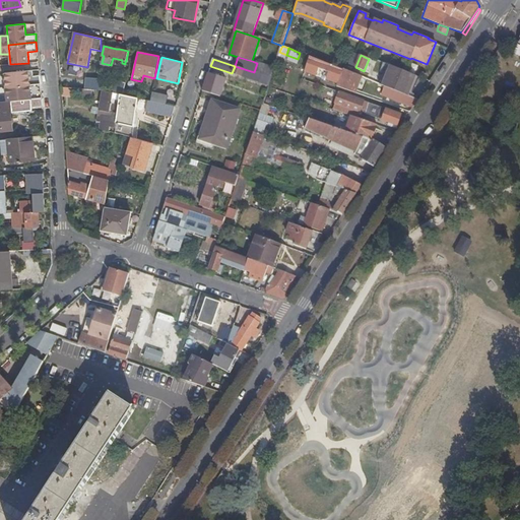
[(324,70),(327,63),(321,61),(318,68),(324,70)]
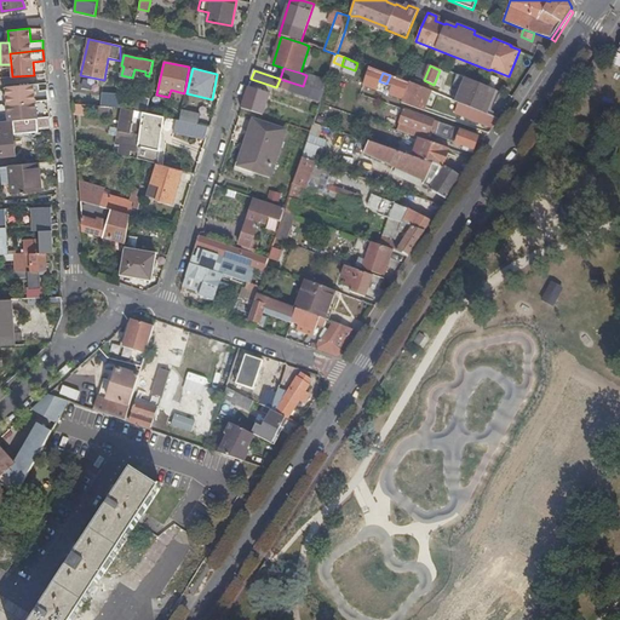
[(308,75),(306,75),(303,86),(323,92),(325,89),(327,82),(327,81),(308,75)]
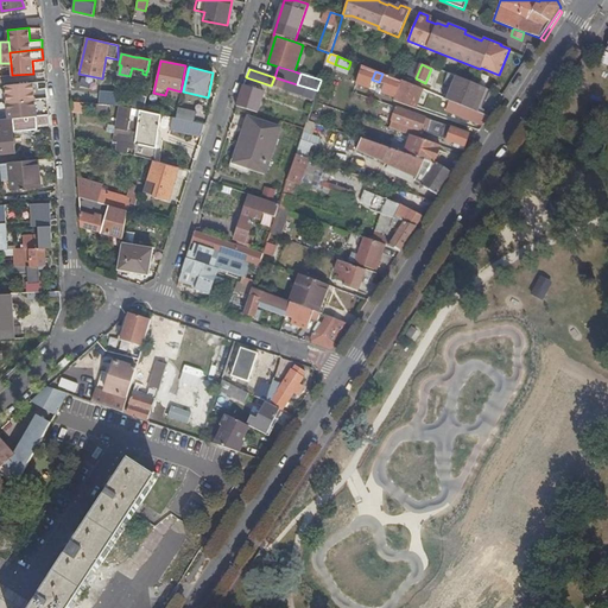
[(387,99),(393,101),(401,82),(382,74),(379,82),(381,83),(380,84),(391,89),(387,99)]
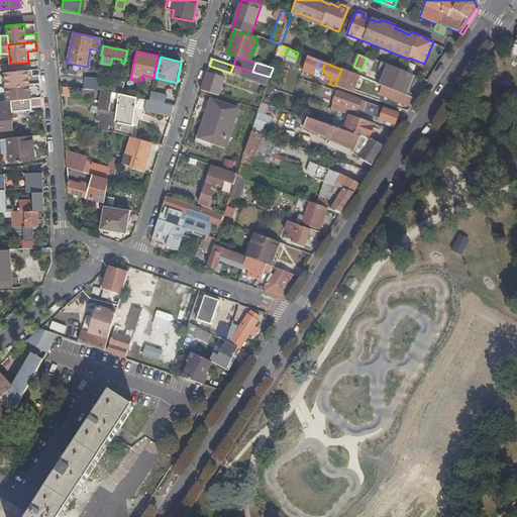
[(253,80),(268,85),(270,77),(252,72),(233,66),(230,73),(247,78),(247,77),(253,79),(253,80)]
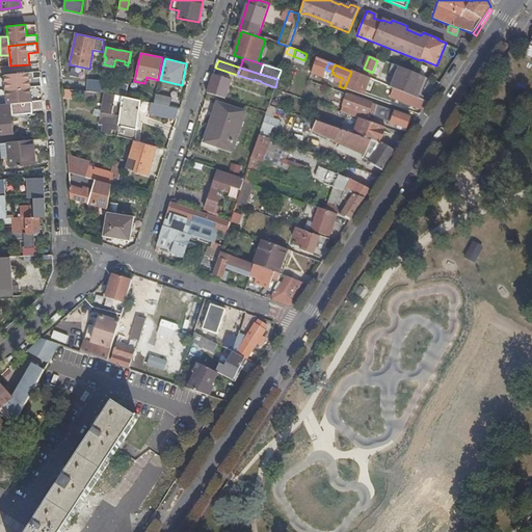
[(399,68),(391,87),(394,88),(418,99),(426,78),(399,68)]
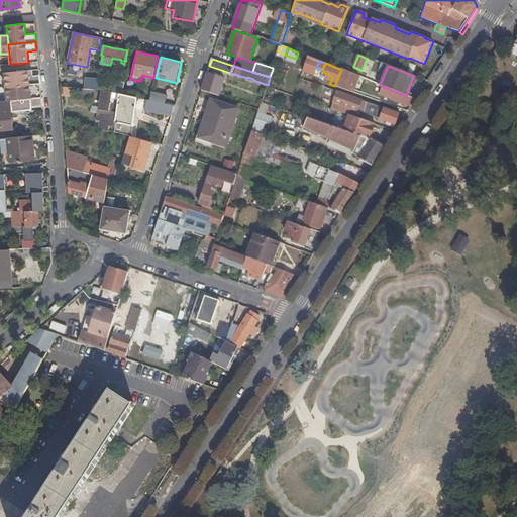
[(31,98),(29,70),(5,72),(8,101),(31,98)]
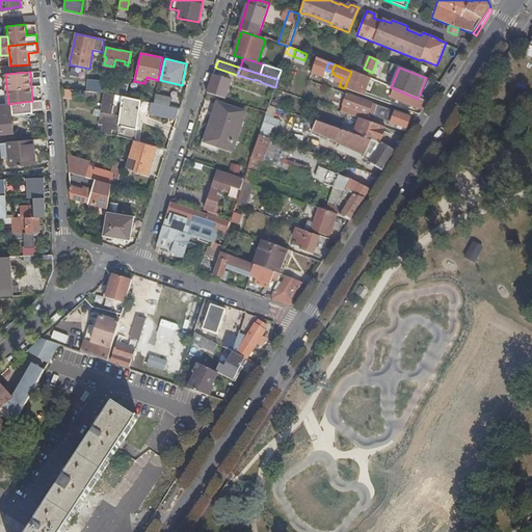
[(364,96),(370,79),(351,72),(344,88),(364,96)]
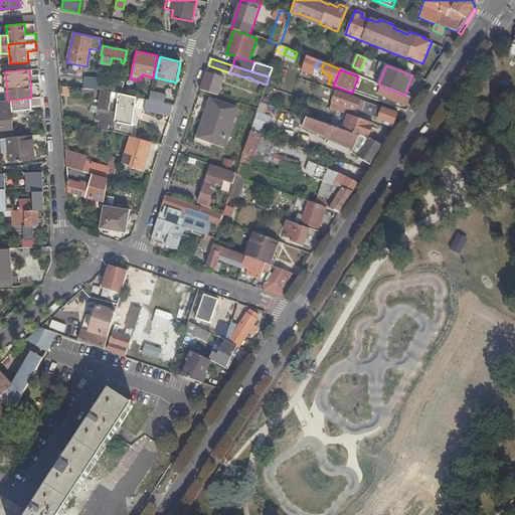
[(223,78),(206,72),(200,91),(217,97),(223,78)]
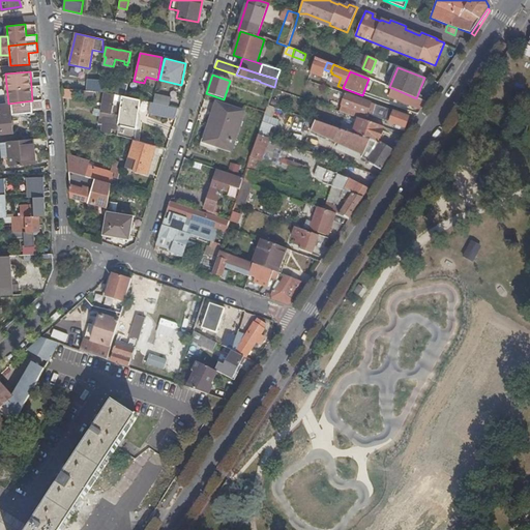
[(88,80),(88,91),(91,91),(101,92),(102,80),(88,80)]
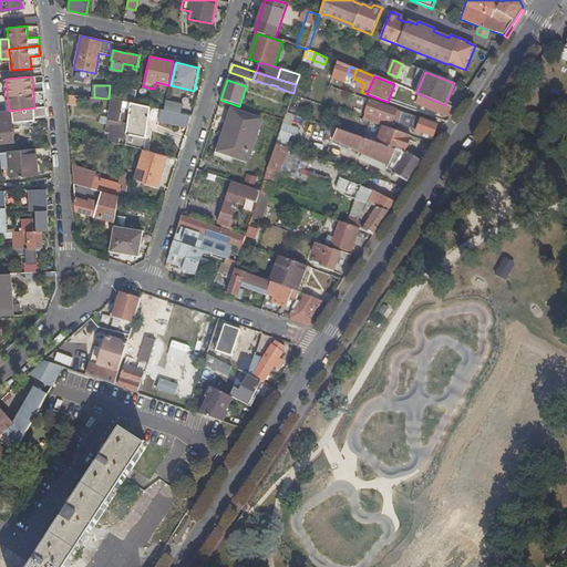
[(129,89),(126,102),(131,103),(134,103),(136,91),(129,89)]
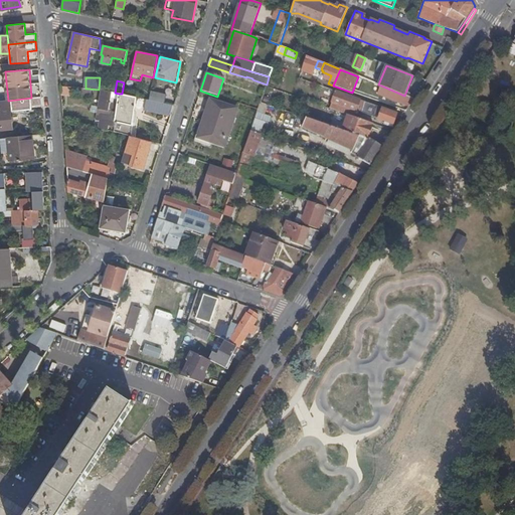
[(378,94),(409,106),(413,99),(404,96),(381,86),(378,94)]
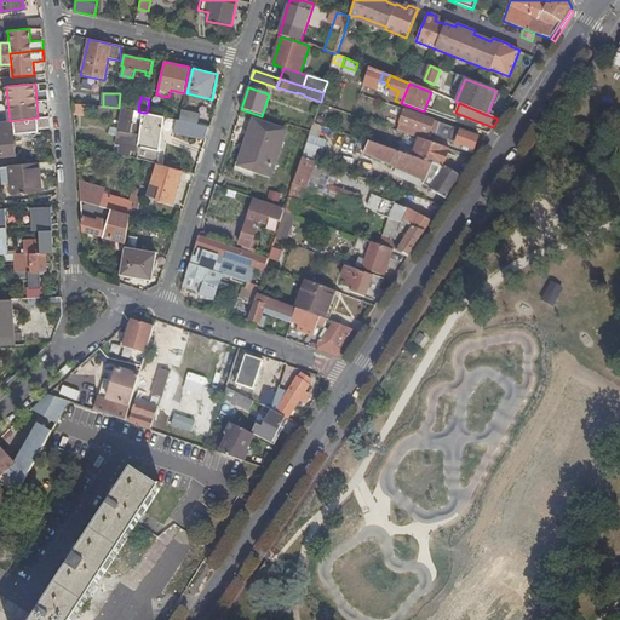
[(131,150),(138,153),(139,147),(142,126),(133,125),(133,118),(143,119),(143,113),(138,112),(124,108),(116,144),(122,145),(121,154),(130,155),(131,150)]
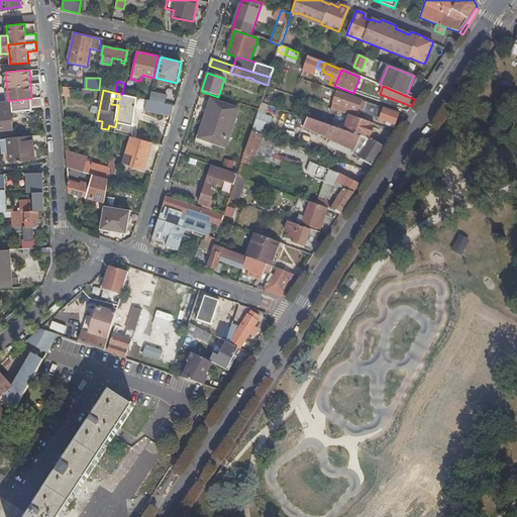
[(166,94),(151,92),(149,100),(164,103),(166,94)]
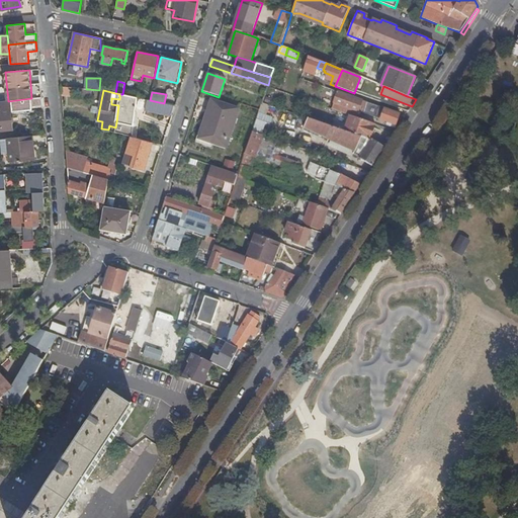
[(367,102),(338,92),(332,109),(350,115),(356,117),(361,119),(367,102)]
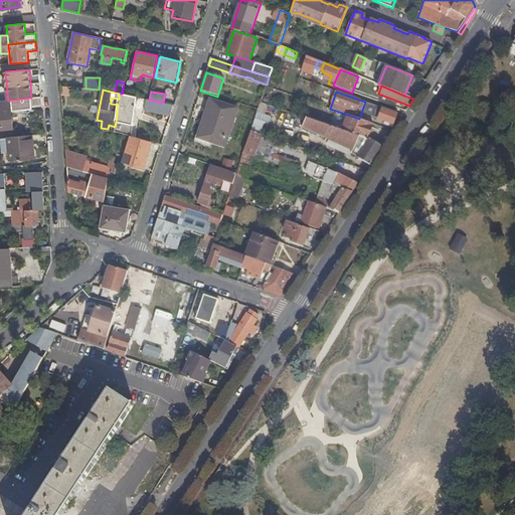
[(133,125),(137,97),(122,94),(119,94),(119,99),(118,105),(116,122),(133,125)]
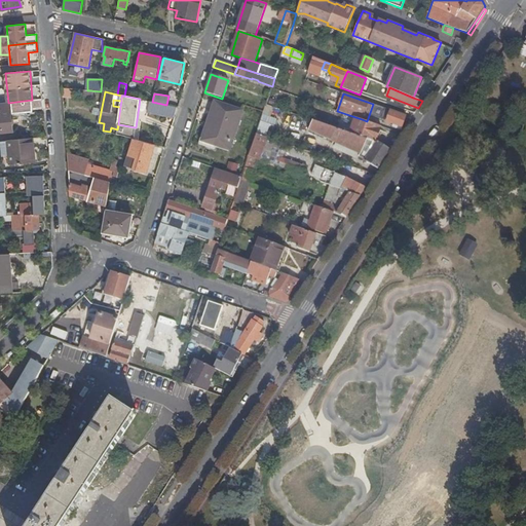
[(12,112),(43,109),(42,99),(36,100),(32,100),(8,103),(1,103),(1,109),(0,109),(0,133),(13,132),(12,112)]
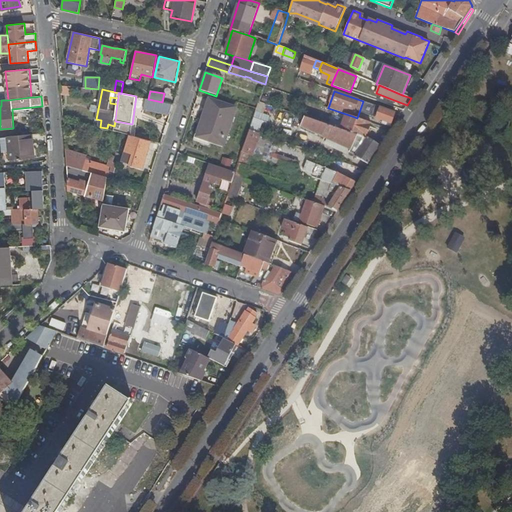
[(145,109),(165,113),(170,114),(173,105),(162,102),(148,99),(146,99),(145,102),(147,103),(145,109)]
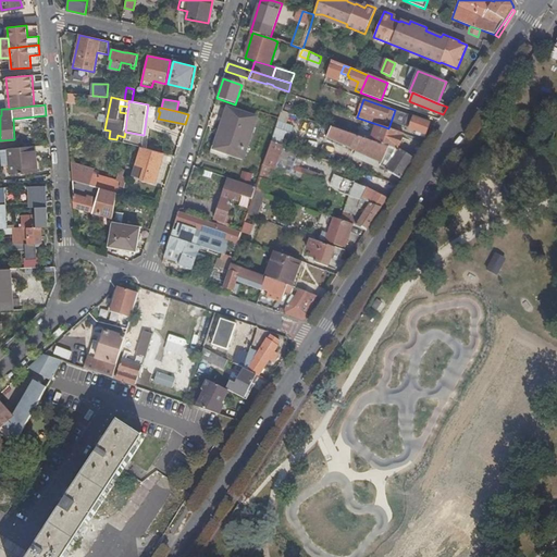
[(256,118),(227,109),(214,148),(243,158),(256,118)]
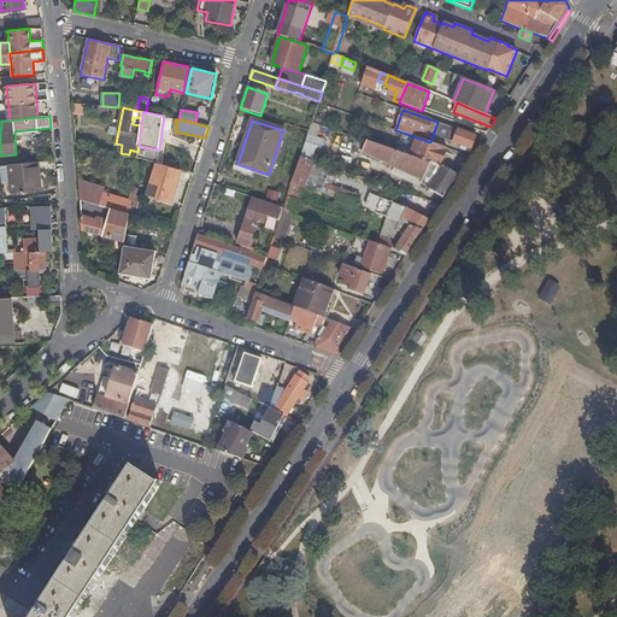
[(471,148),(476,135),(438,122),(433,136),(471,148)]
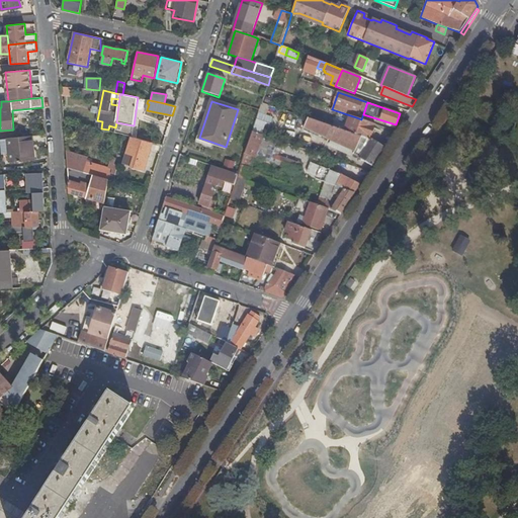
[(271,122),(273,116),(266,113),(269,105),(262,103),(254,127),(264,132),(267,121),(271,122)]
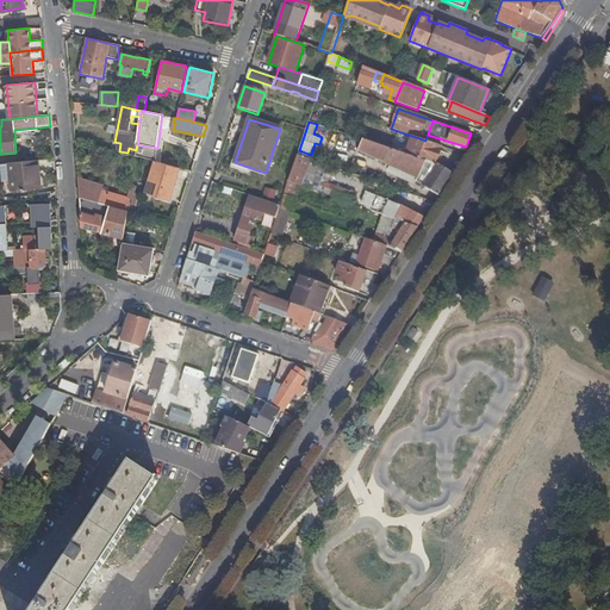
[(435,165),(441,147),(425,141),(419,138),(412,136),(406,154),(435,165)]
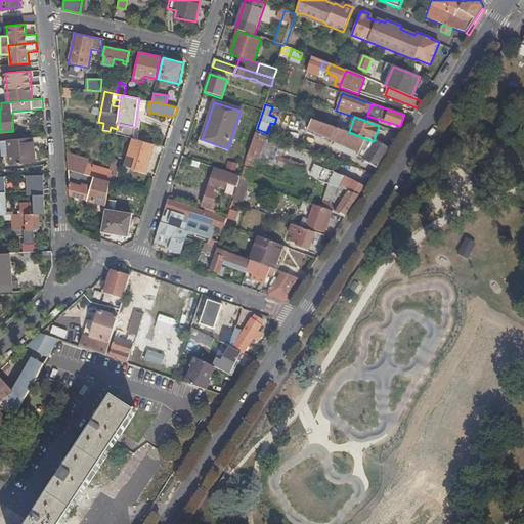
[(363,160),(377,168),(389,148),(376,140),(375,141),(374,141),(349,132),(312,120),(308,130),(336,142),(360,154),(365,157),(363,160)]
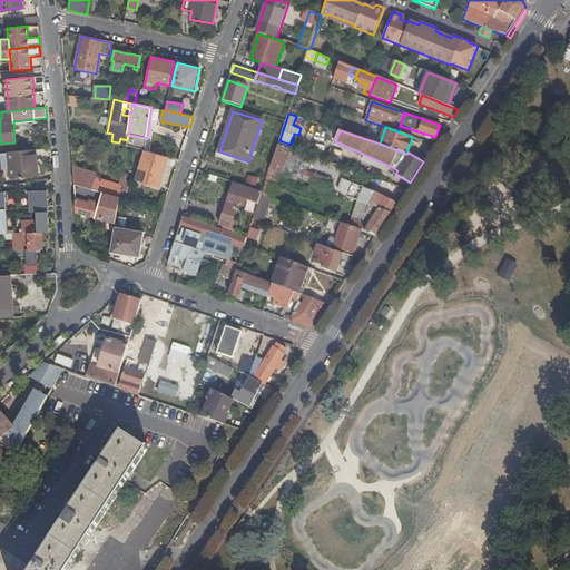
[(102,148),(104,140),(86,136),(84,144),(102,148)]
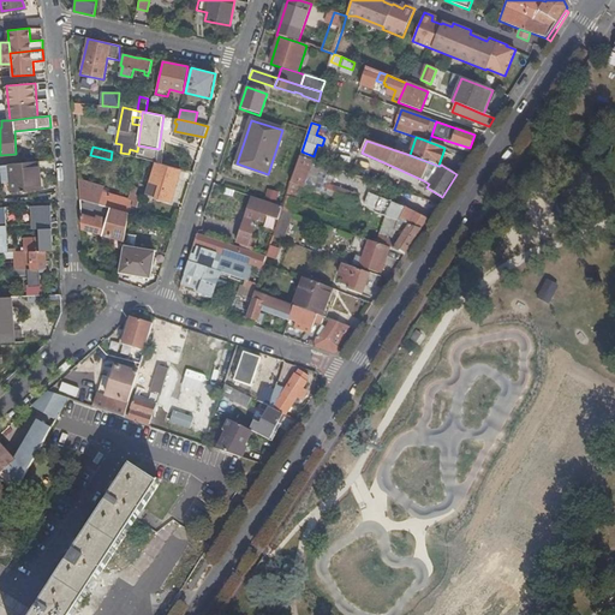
[(332,185),(336,169),(308,159),(299,156),(291,184),(300,186),(321,195),(321,192),(356,206),(359,195),(332,185)]
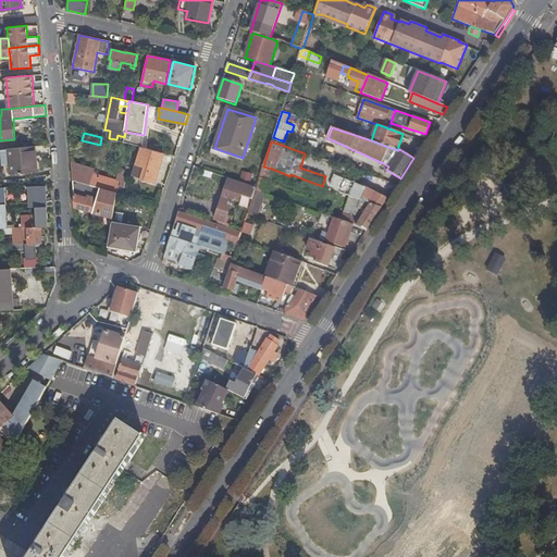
[(37,173),(35,147),(9,149),(12,175),(37,173)]
